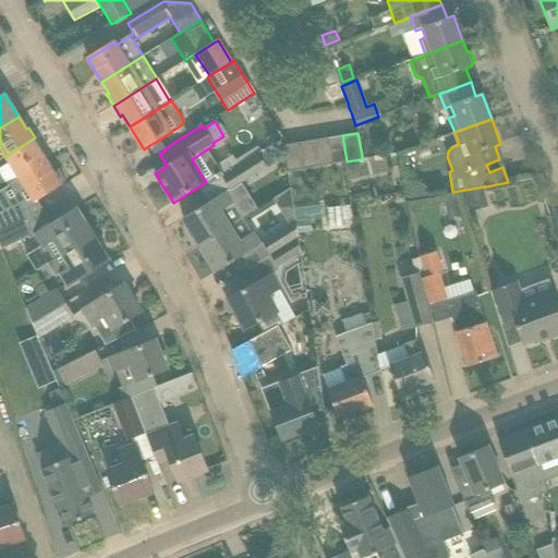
[(342,135),(327,138),(331,164),(347,161),(342,135)]
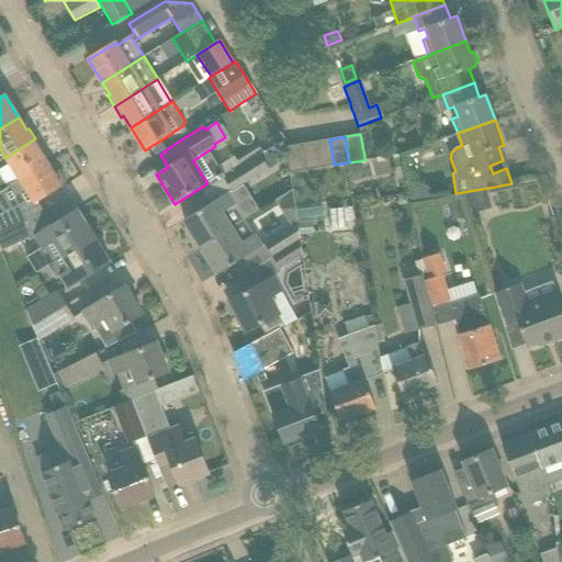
[(35,138),(19,149),(6,158),(20,180),(47,163),(40,150),(42,149),(35,138)]
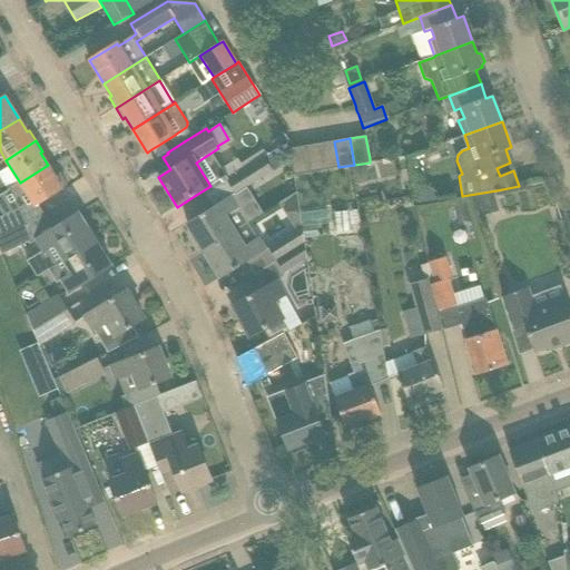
[(334,141),(320,144),(324,169),(338,167),(334,141)]
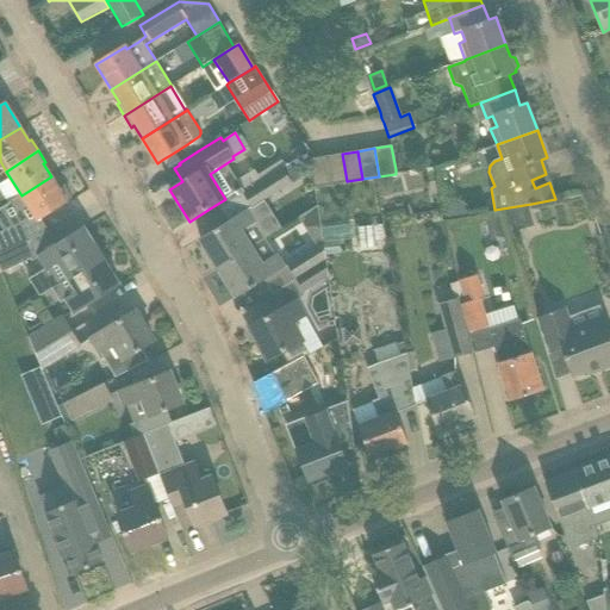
[(179,163),(180,162),(174,153),(162,160),(168,170),(179,163)]
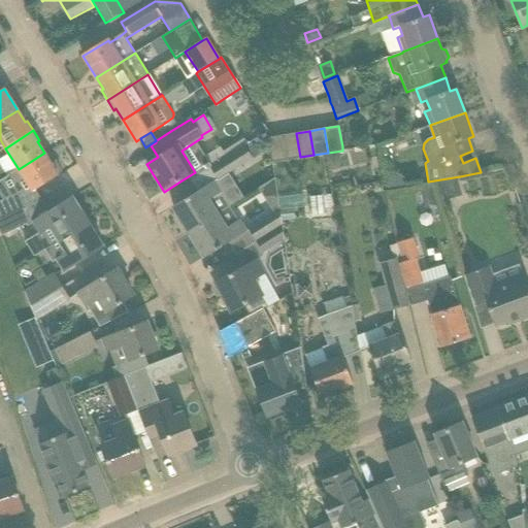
[(296,133),(283,135),(287,159),(300,157),(296,133)]
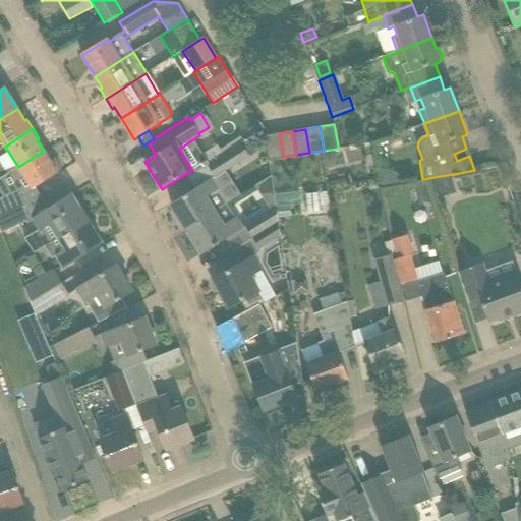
[(283,157),(279,133),(265,135),(268,156),(268,160),(283,157)]
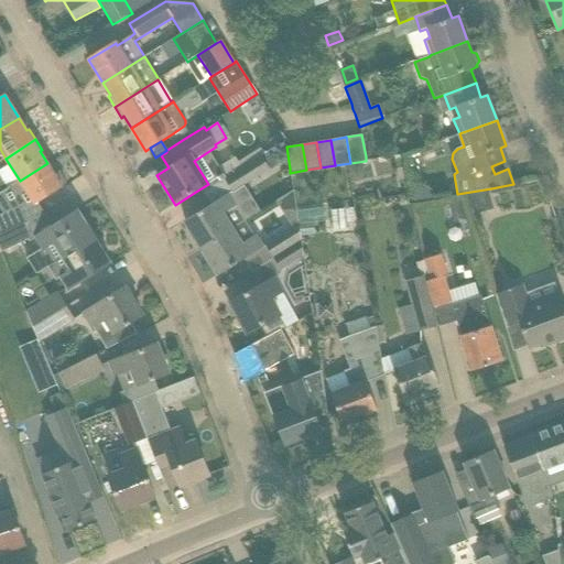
[(260,155),(224,179),(232,193),(269,170),(260,155)]
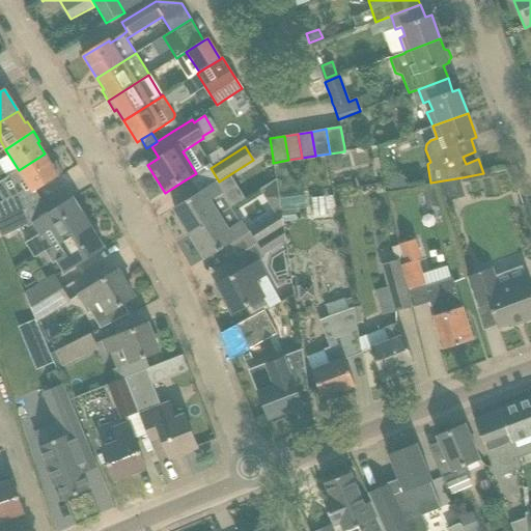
[(19,170),(7,177),(15,189),(25,182),(32,192),(58,175),(58,174),(62,171),(56,161),(51,164),(45,154),(19,170)]
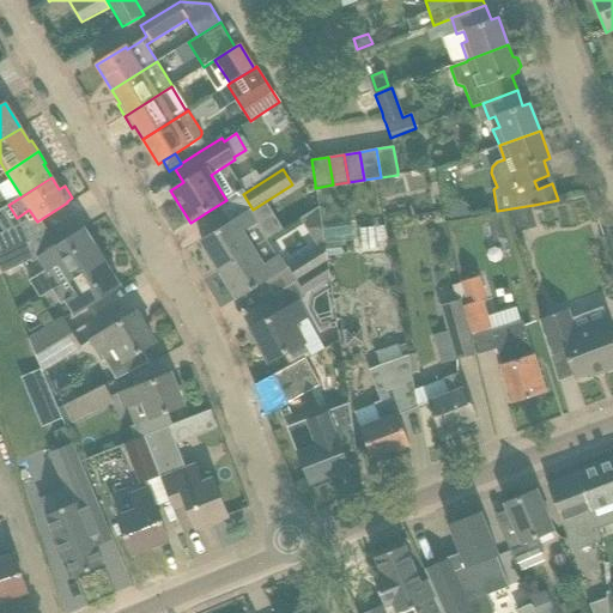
[(222,228),(201,240),(219,269),(252,249),(263,242),(254,225),(255,224),(247,211),(222,228)]
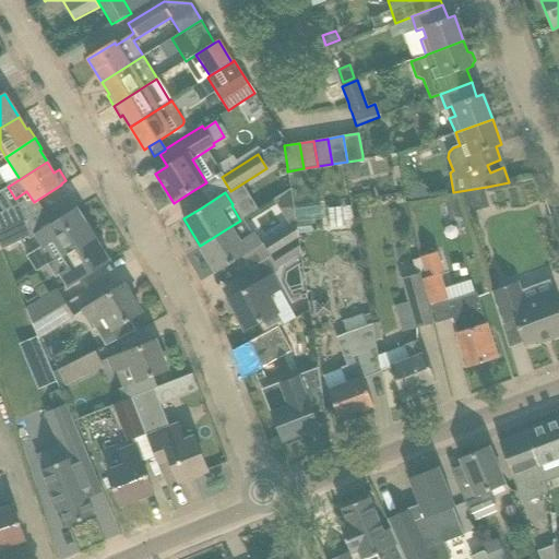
[(455,202),(445,204),(450,221),(460,217),(455,202)]
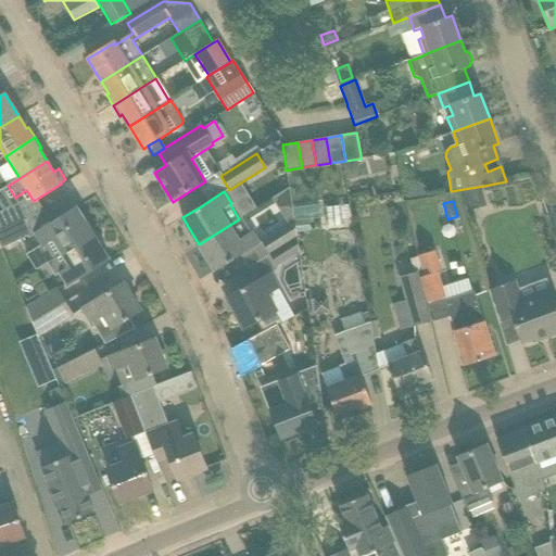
[(19,203),(0,212),(0,230),(26,218),(19,203)]
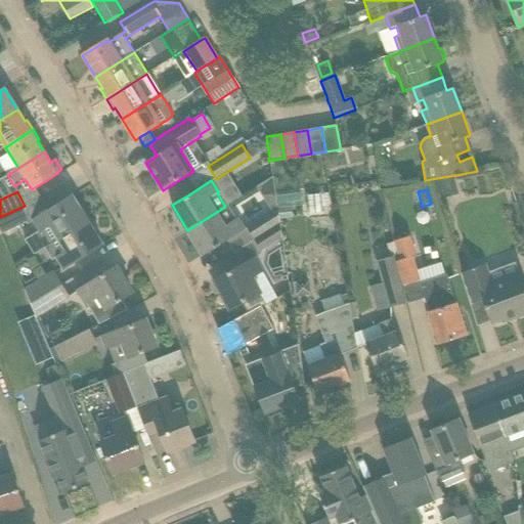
[(44,248),(57,239),(87,220),(72,197),(33,220),(40,231),(36,234),(44,248)]
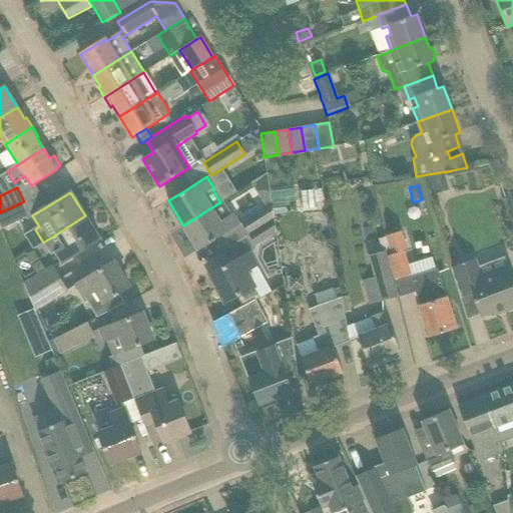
[(210,208),(183,225),(199,249),(215,239),(237,225),(230,214),(229,215),(220,202),(210,208)]
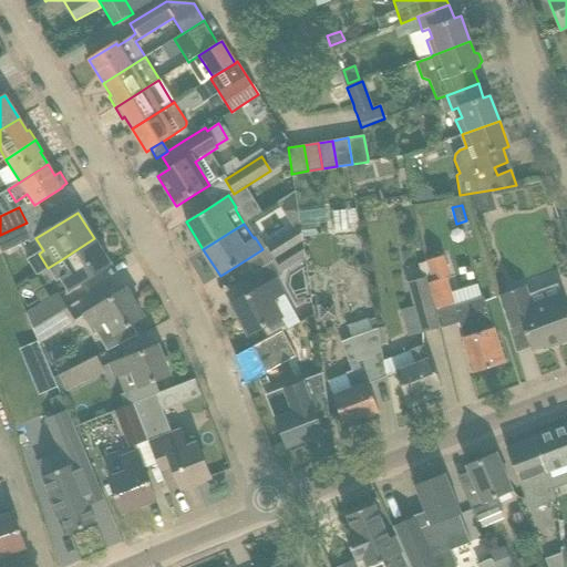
[(266,246),(274,258),(302,240),(299,224),(266,246)]
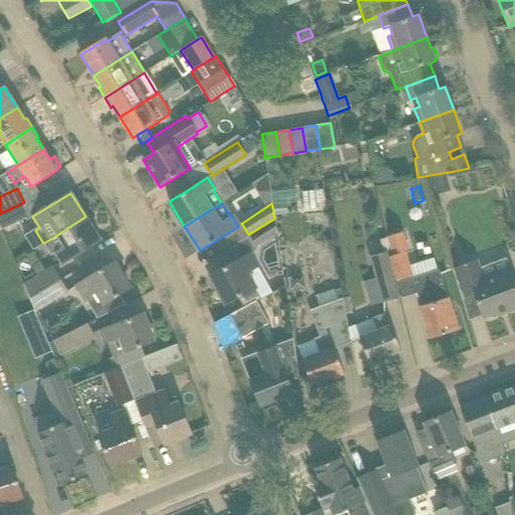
[(0,214),(0,227),(1,230),(27,218),(21,205),(0,214)]
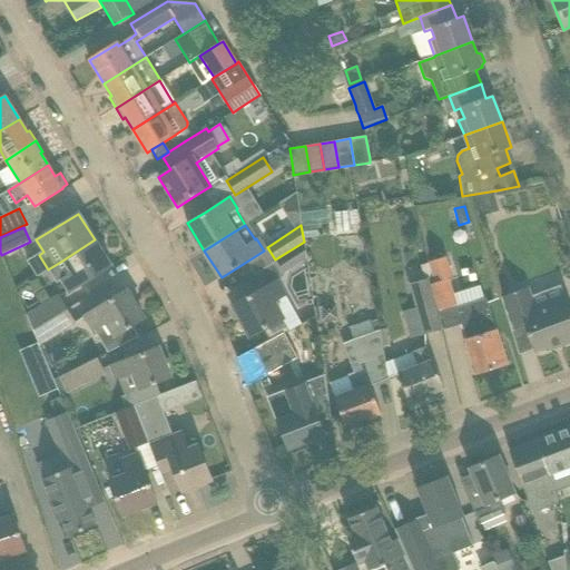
[(62,261),(71,275),(62,281),(69,292),(111,266),(95,239),(62,261)]
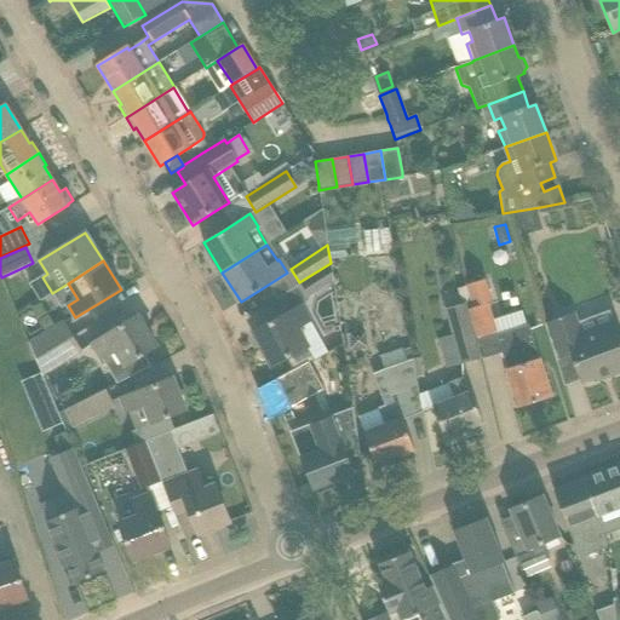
[(331,263),(299,282),(309,297),(333,281),(331,263)]
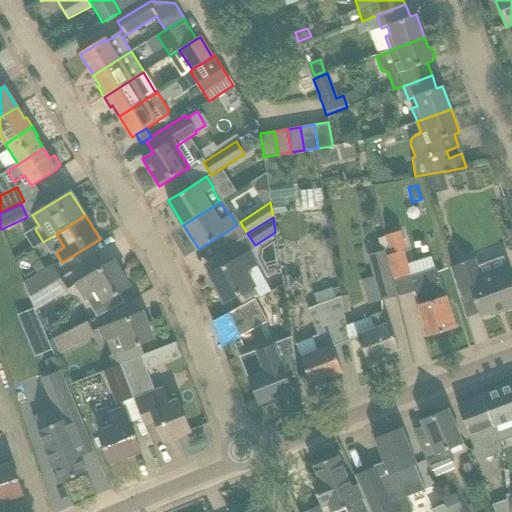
[(410,274),(411,274),(404,252),(407,250),(401,231),(384,236),(390,255),(387,255),(393,279),(394,279),(410,274)]
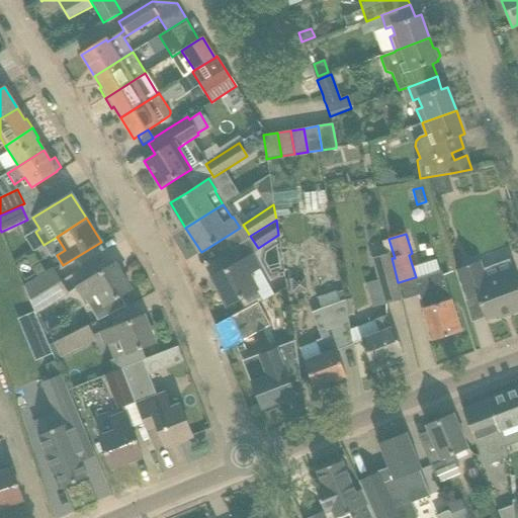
[(0,291),(7,290),(9,298),(22,294),(14,269),(0,273),(0,254),(1,254),(0,249),(0,291)]
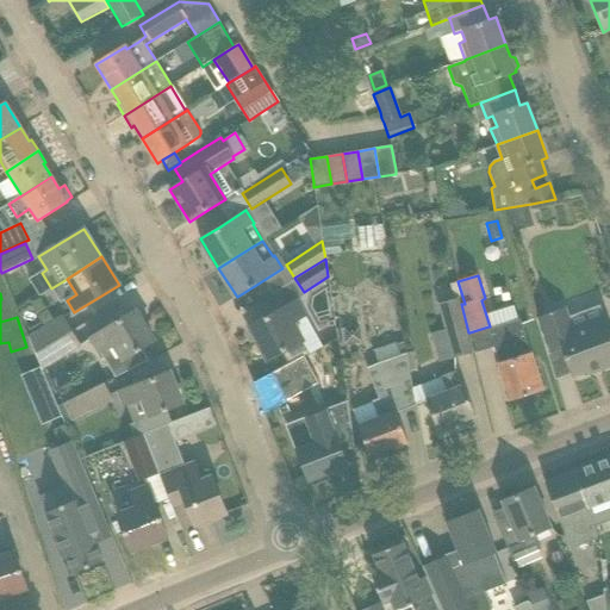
[(461,304),(459,298),(437,303),(454,359),(474,353),(470,332),(468,332),(461,304)]
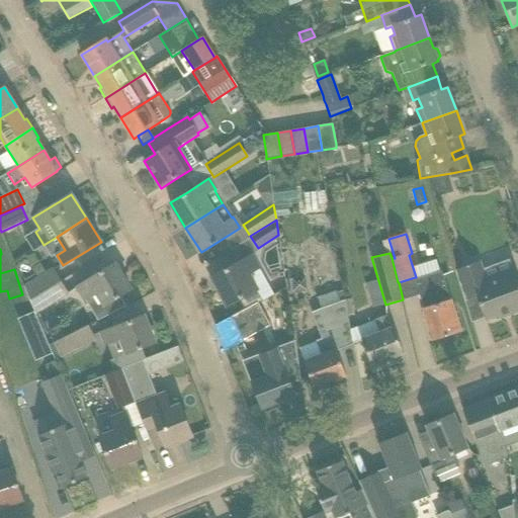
[(245,310),(257,304),(263,301),(248,273),(258,267),(252,256),(211,277),(227,306),(240,299),(245,310)]
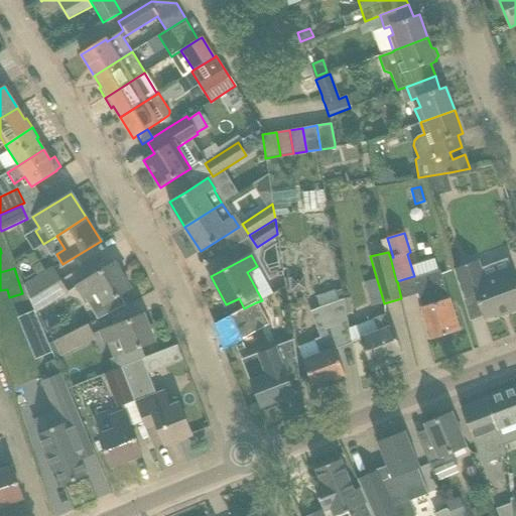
[(475,295),(484,318),(508,309),(508,312),(515,309),(515,277),(514,273),(500,278),(498,274),(484,279),(477,260),(459,267),(454,269),(463,299),(475,295)]
